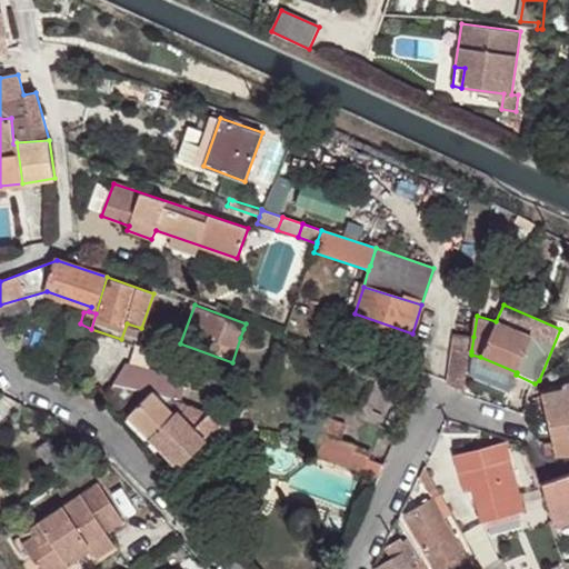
[(253,331),(243,329),(240,338),(249,341),(253,331)]
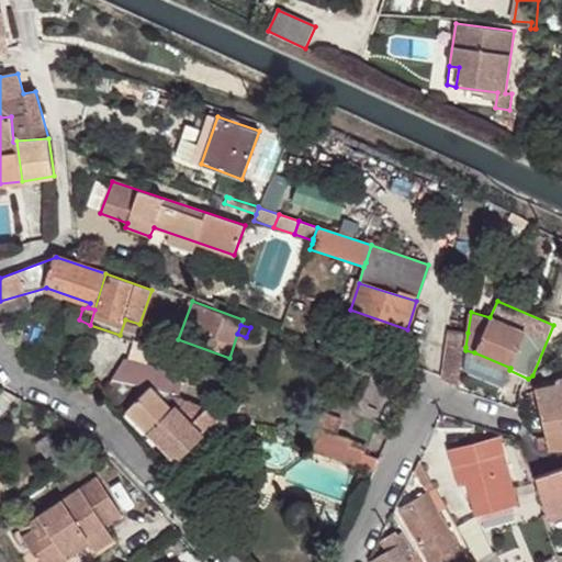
[(447,344),(465,347),(468,333),(448,330),(447,344)]
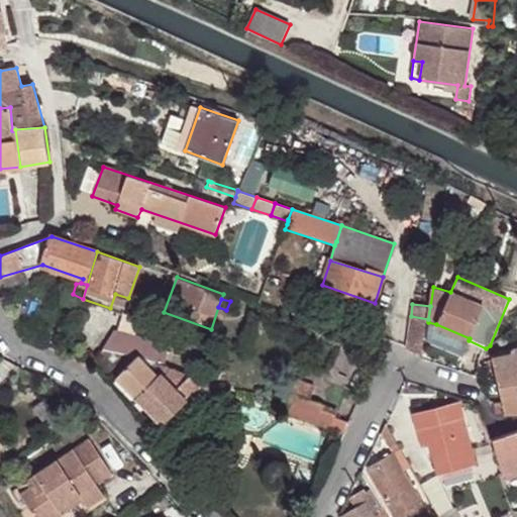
[(135,332),(146,337),(153,317),(142,313),(135,332)]
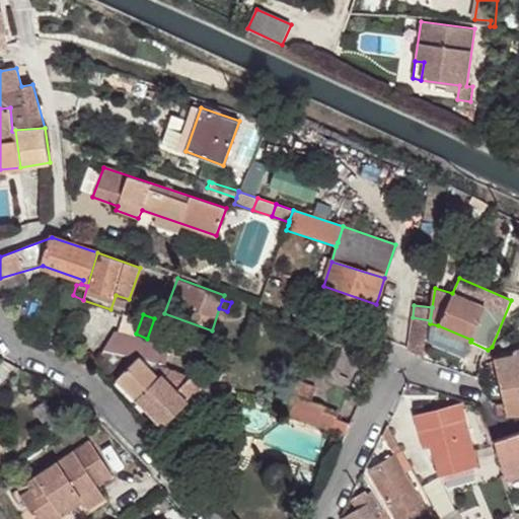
[(430,320),(413,317),(408,350),(426,357),(428,344),(430,323),(430,320)]
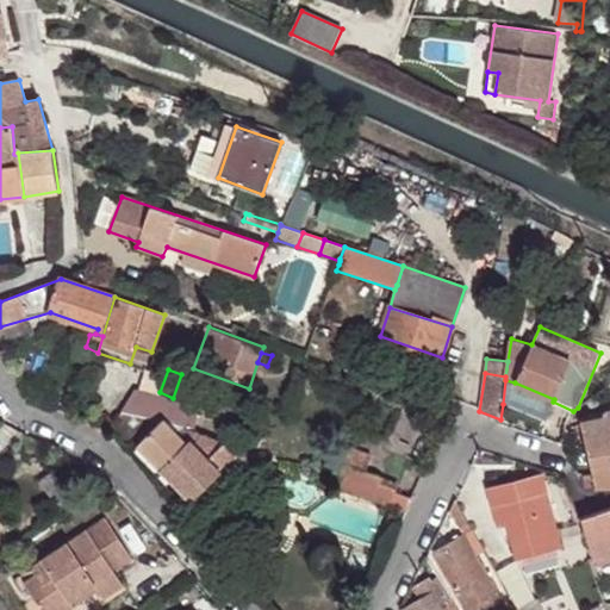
[(515,383),(505,380),(503,404),(547,422),(553,402),(554,399),(515,383)]
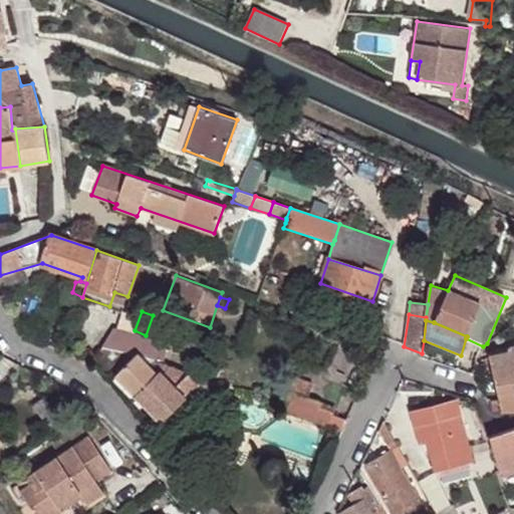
[(114,327),(102,346),(137,354),(138,353),(146,335),(114,327)]
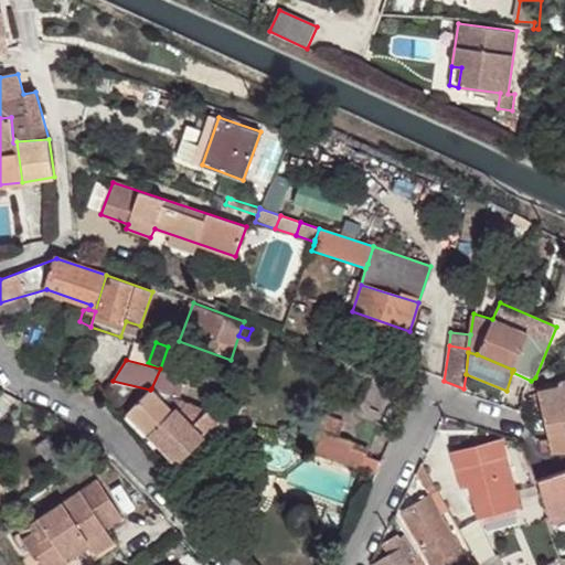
[(235,420),(151,388),(150,390),(113,381),(99,400),(124,416),(127,412),(177,464),(178,464),(185,471),(235,420)]
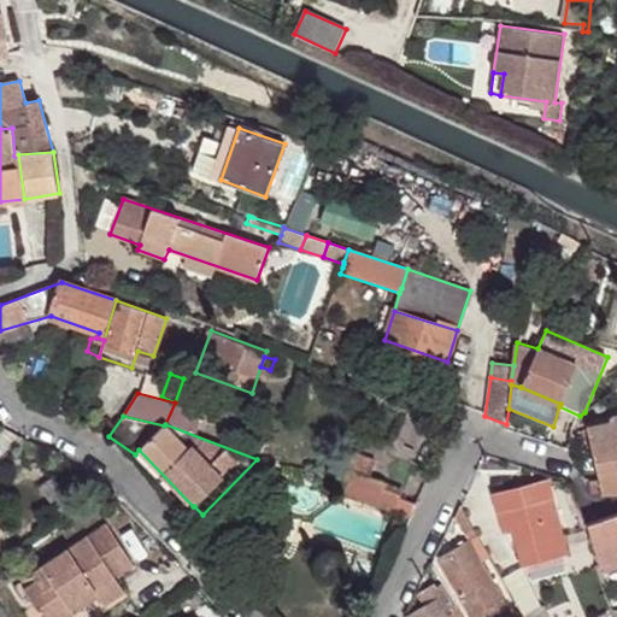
[(616,434),(613,421),(587,427),(600,480),(591,482),(593,495),(604,493),(616,492),(616,434)]
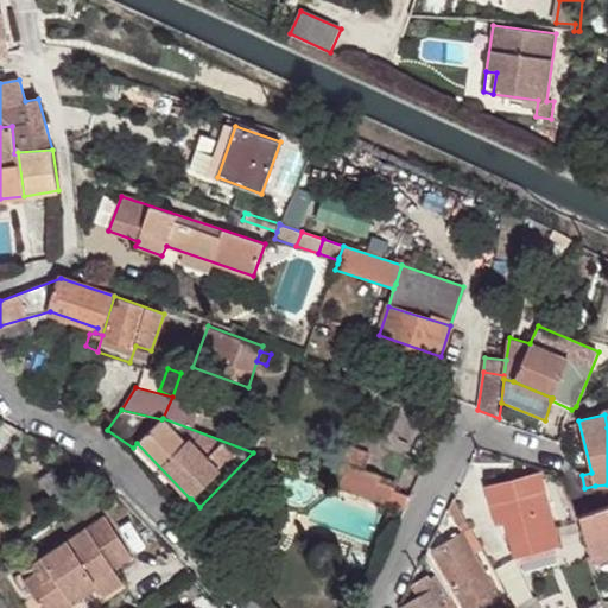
[(349,444),(343,462),(363,470),(371,453),(349,444)]
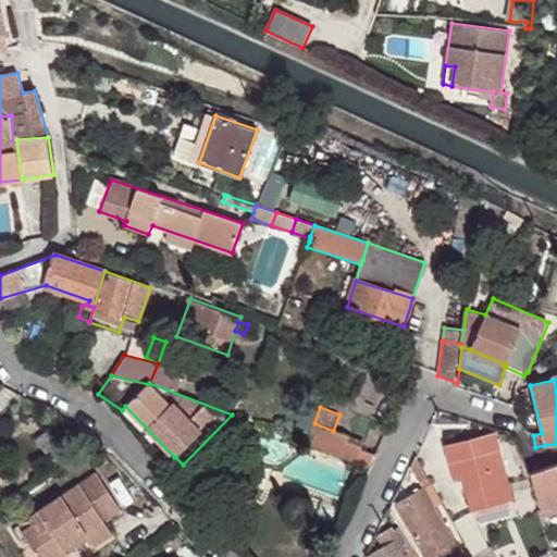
[(314,423),(312,423),(306,444),(356,463),(361,449),(362,447),(347,442),(349,436),(333,431),(314,423)]
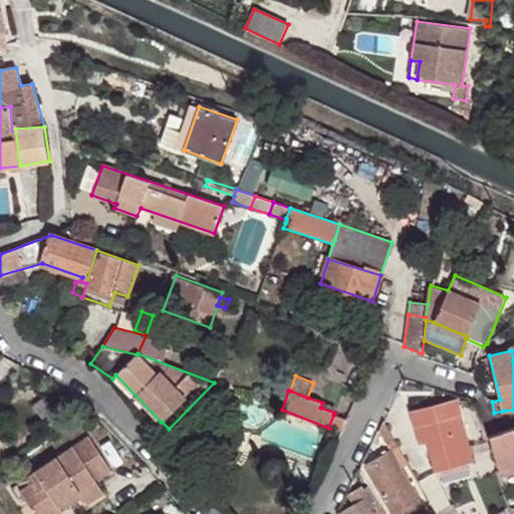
[(458,401),(412,413),(420,444),(427,442),(434,472),(473,462),(458,401)]
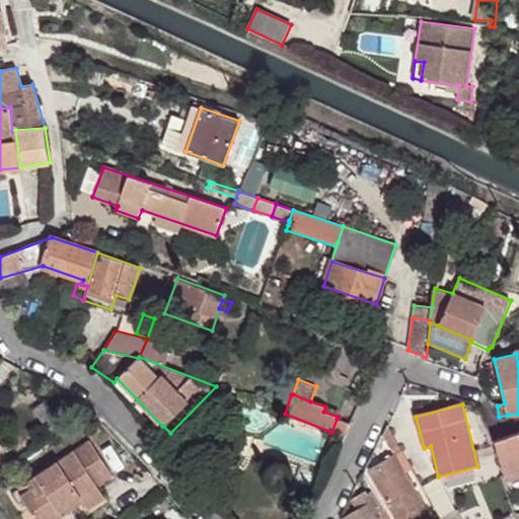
[(323,412),(338,417),(340,412),(325,406),(323,412)]
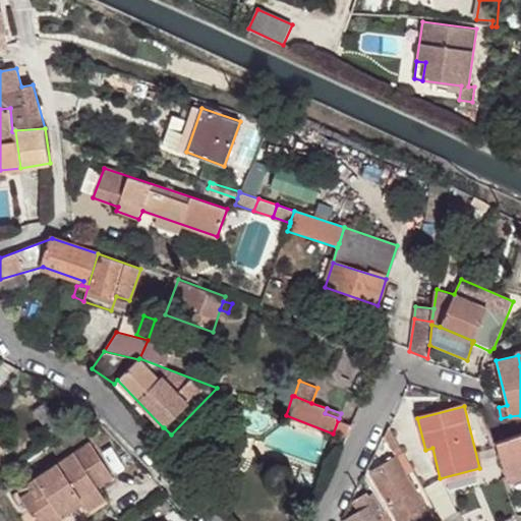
[(352,426),(338,420),(333,433),(337,435),(344,438),(346,439),(352,426)]
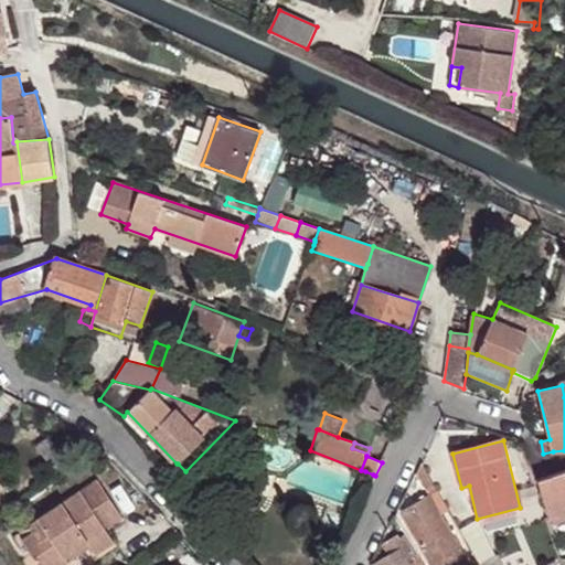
[(423,466),(417,476),(425,489),(434,486),(423,466)]
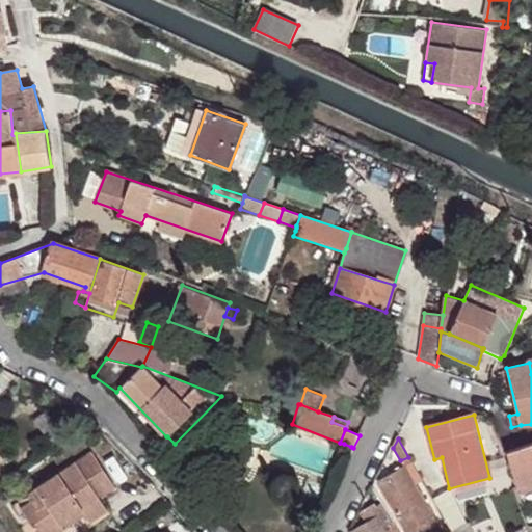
[(531,443),(507,452),(519,487),(520,487),(531,483),(531,443)]
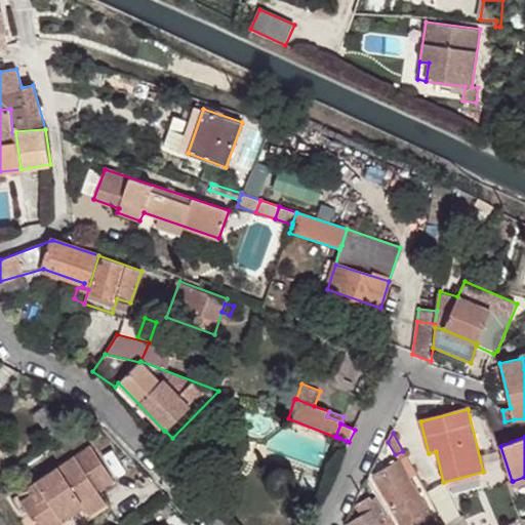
[(339,460),(347,441),(339,438),(332,457),(339,460)]
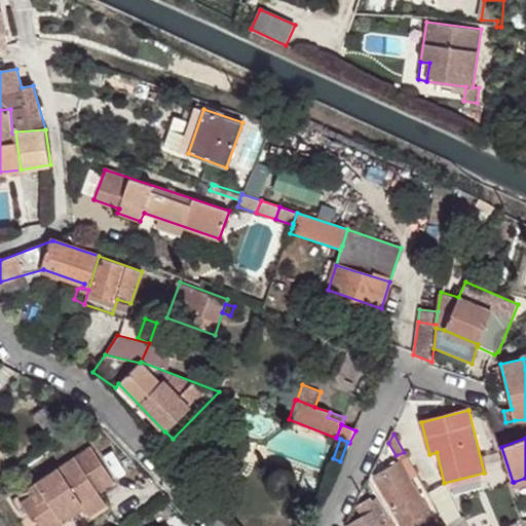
[(90,447),(36,483),(40,489),(21,502),(36,525),(60,525),(64,524),(61,519),(81,504),(84,510),(102,498),(98,492),(114,481),(90,447)]
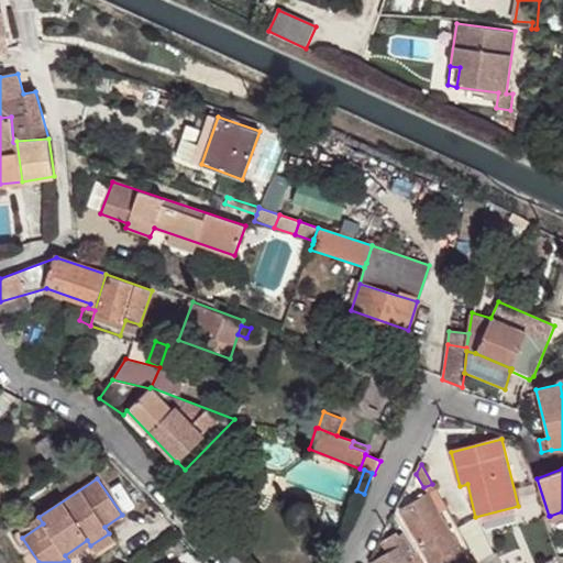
[(455,562),(466,558),(429,493),(399,510),(430,562),(455,562)]
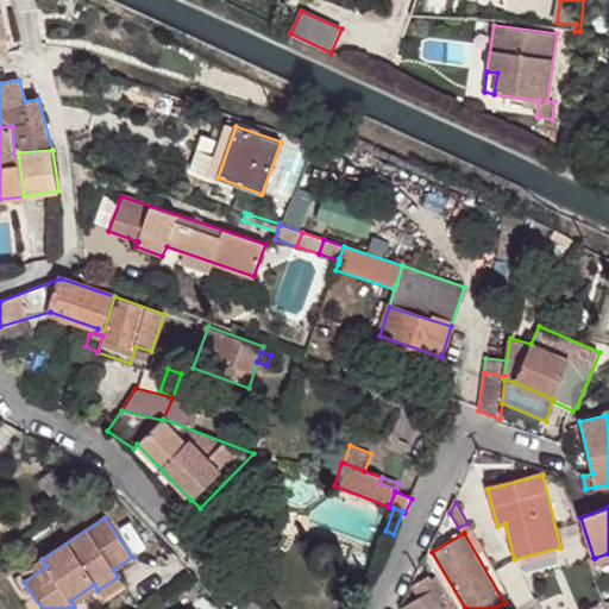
[(608,553),(595,558),(597,564),(608,559),(608,553)]
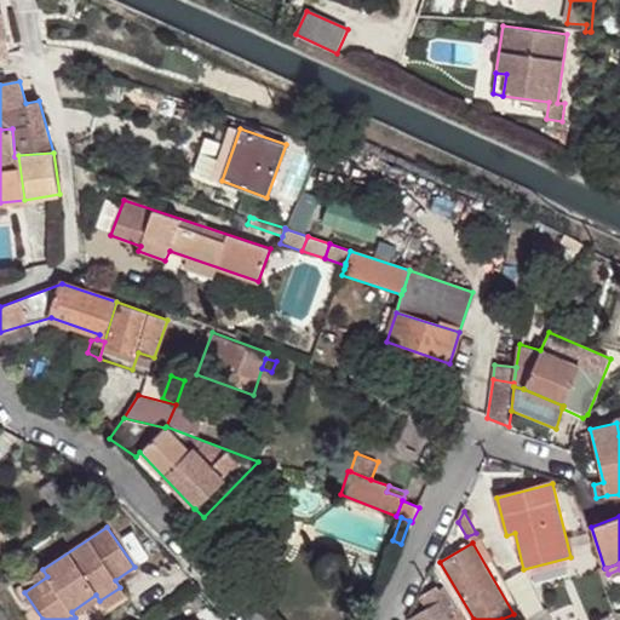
[(424,596),(430,606),(408,619),(457,619),(453,614),(455,612),(443,590),(440,592),(436,587),(424,596)]
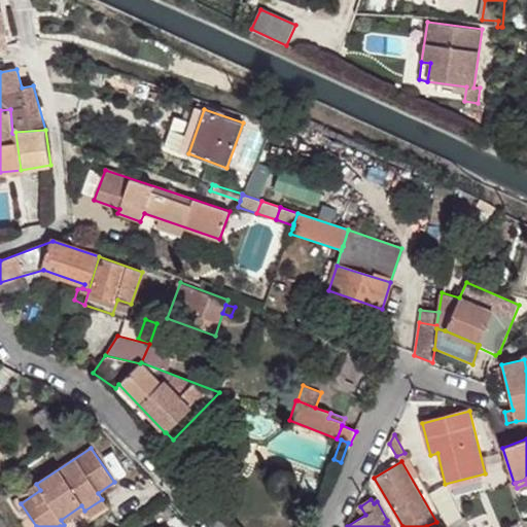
[(469,526),(464,517),(448,526),(469,526)]
